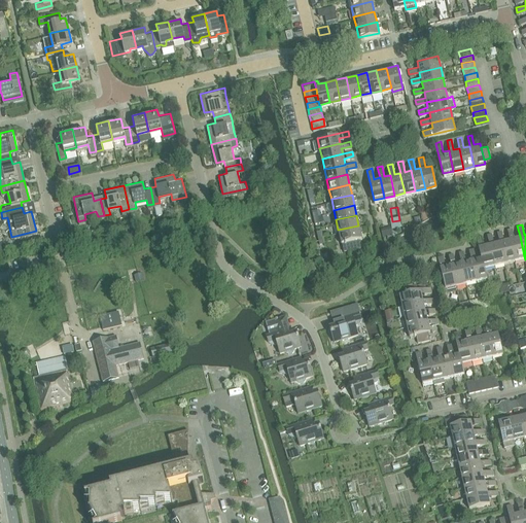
[(358,225),(338,230),(341,241),(345,240),(347,248),(360,245),(358,237),(361,236),(358,225)]
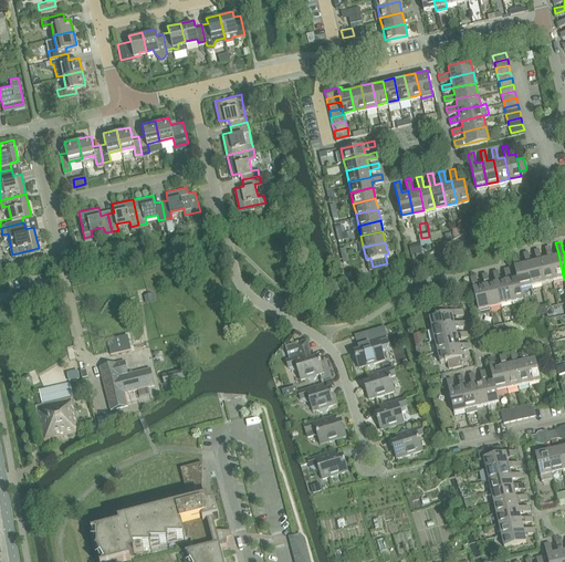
[(552,278),(563,276),(558,253),(552,255),(550,243),(544,245),(546,256),(552,278)]
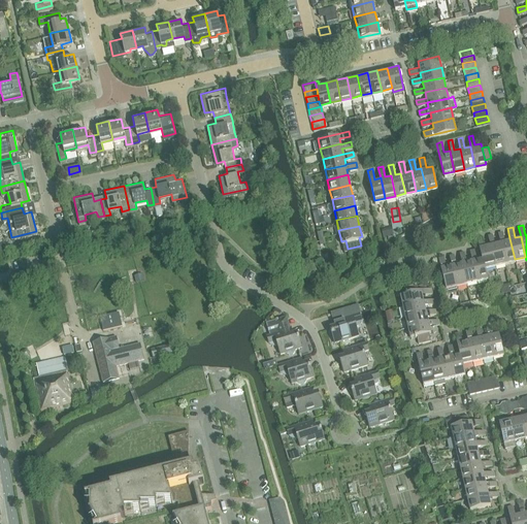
[(497,231),(499,241),(504,261),(515,259),(509,238),(504,240),(502,230),(497,231)]
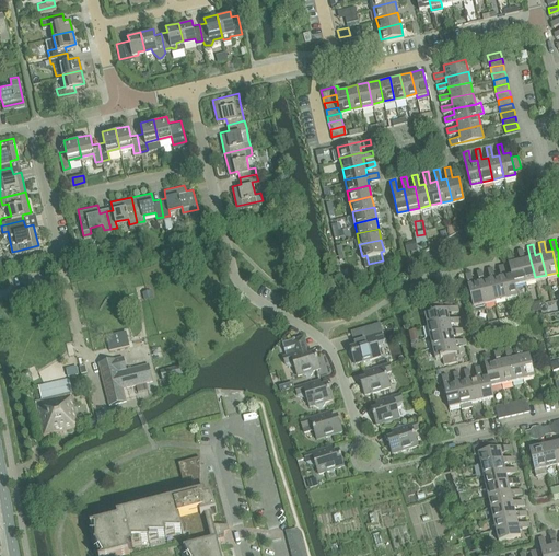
[(516,247),(519,258),(524,280),(535,277),(530,256),(524,257),(522,246),(516,247)]
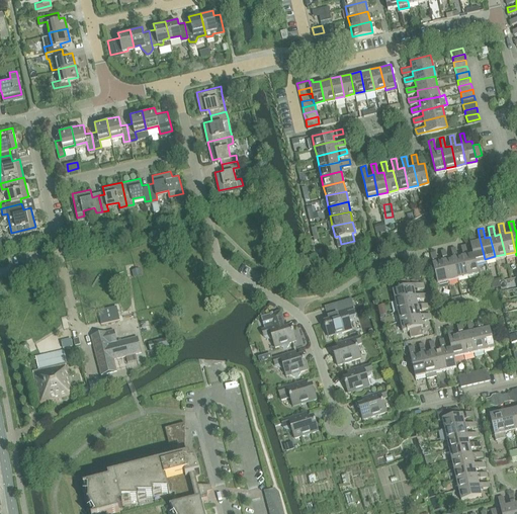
[(475,261),(476,261),(485,259),(480,239),(475,240),(471,230),(466,232),(471,252),(472,251),(475,261)]
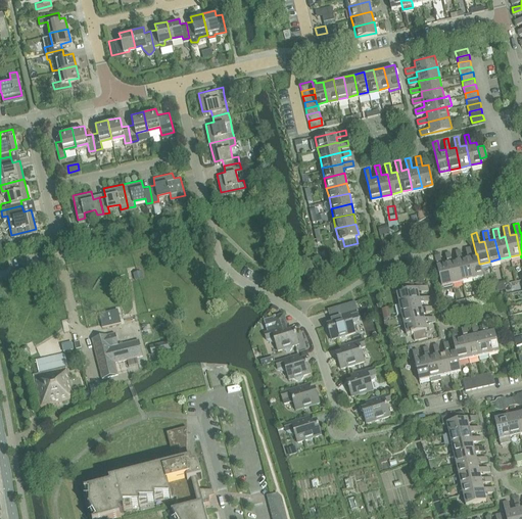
[(465,245),(467,256),(472,276),(482,274),(480,264),(479,264),(477,253),(476,254),(472,255),(469,244),(465,245)]
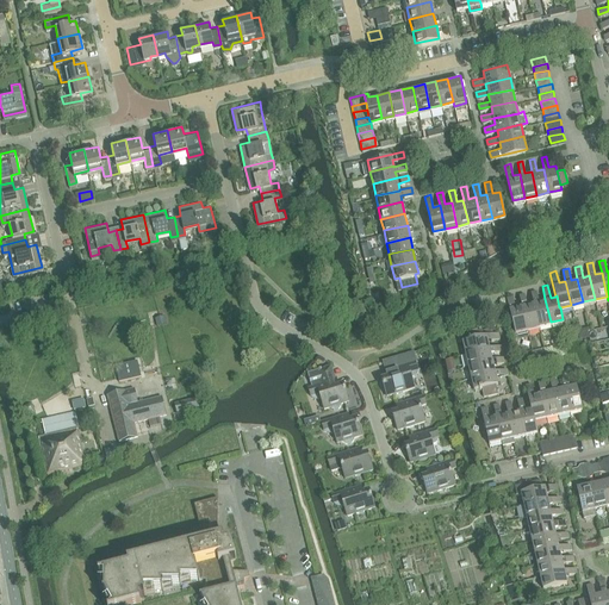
[(533,301),(539,325),(551,322),(545,299),(539,300),(535,288),(530,289),(533,301)]
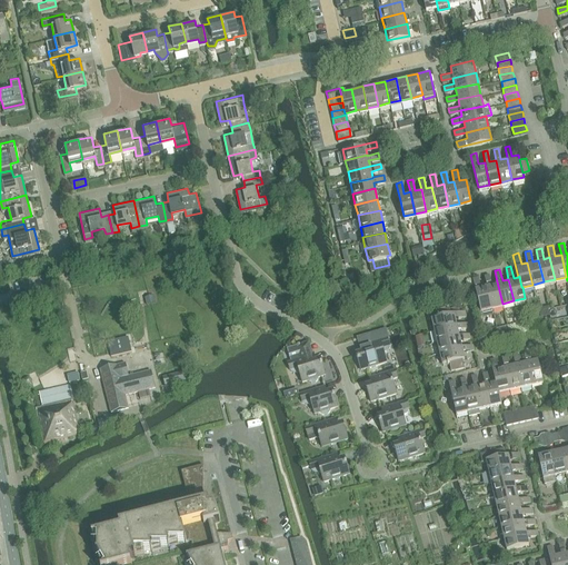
[(491,306),(502,304),(497,281),(491,283),(488,271),(484,273),(486,284),(491,306)]
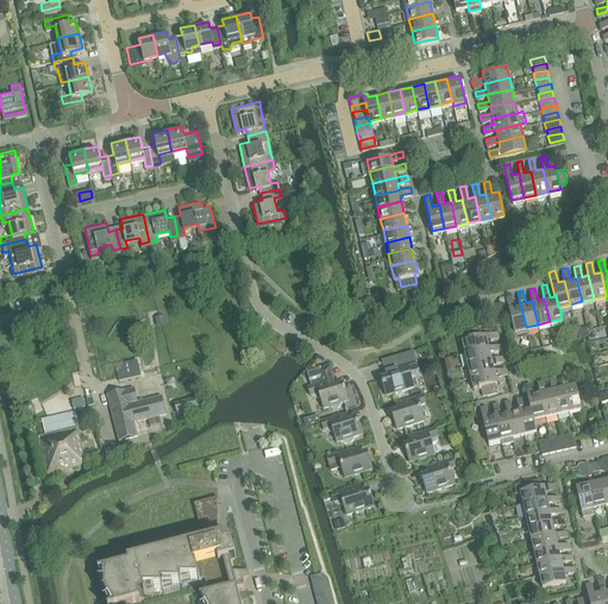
[(513,306),(511,294),(505,295),(513,329),(526,327),(520,303),(513,306)]
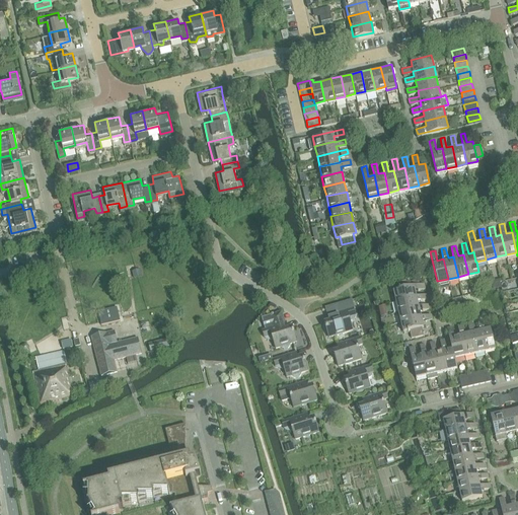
[(135,267),(132,268),(134,275),(138,273),(140,273),(139,266),(135,267)]
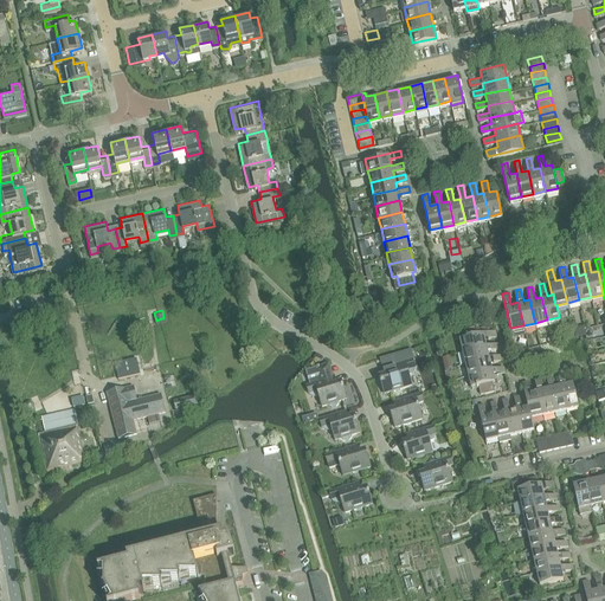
[(486,343),(483,336),(495,334),(494,328),(459,336),(462,349),(486,343)]
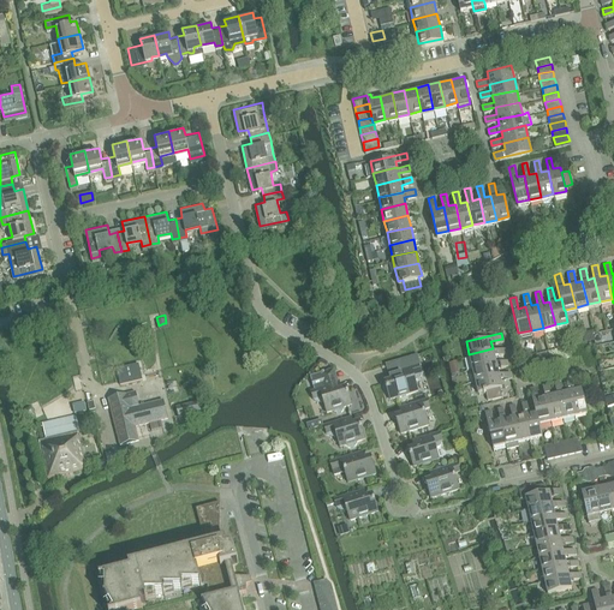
[(538,345),(559,340),(556,333),(536,338),(538,345)]
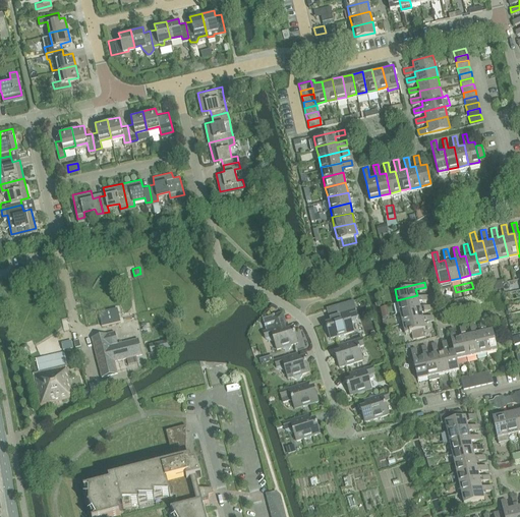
[(427,293),(417,295),(397,300),(400,309),(419,305),(418,299),(428,297),(427,293)]
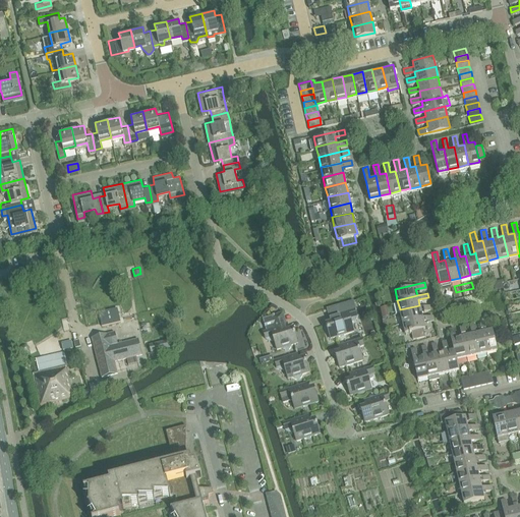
[(331,320),(326,322),(330,336),(353,328),(350,319),(352,318),(354,317),(355,314),(355,311),(353,306),(354,305),(352,298),(329,304),(331,312),(329,313),(331,320)]
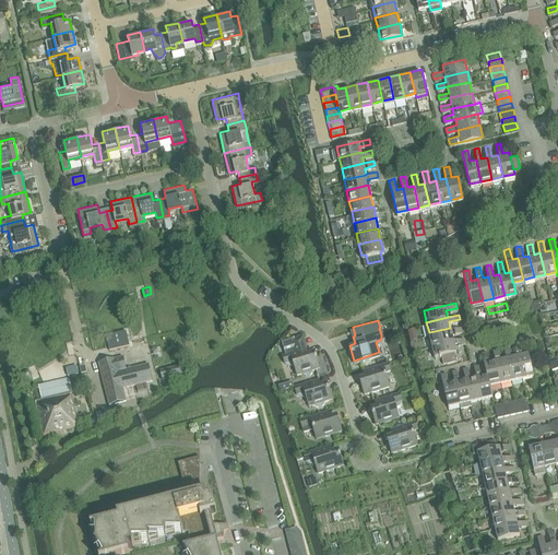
[(461,325),(450,328),(429,332),(431,343),(453,339),(451,332),(462,330),(461,325)]
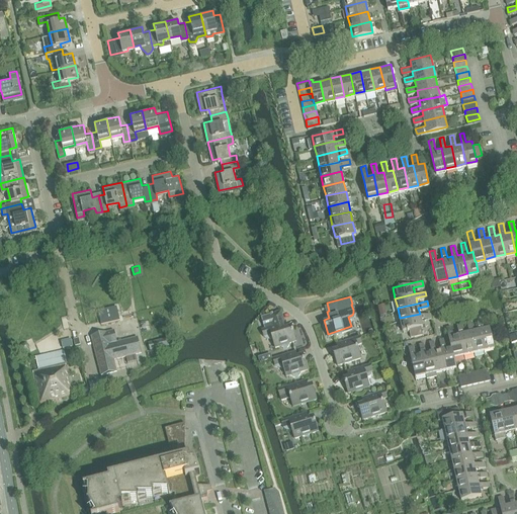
[(116,306),(98,310),(100,319),(101,321),(104,320),(121,316),(121,314),(121,313),(120,310),(117,311),(116,306)]
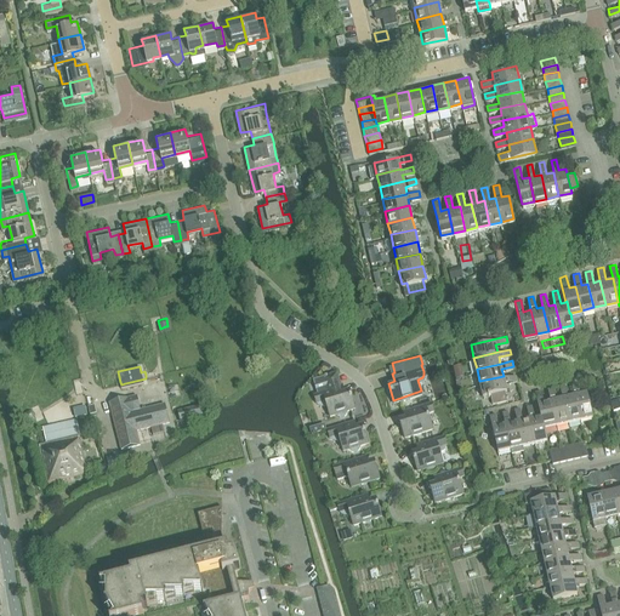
[(343,391),(336,369),(312,376),(317,391),(313,391),(316,399),(317,401),(319,403),(323,403),(325,401),(329,412),(335,411),(336,412),(339,414),(341,414),(343,412),(345,410),(346,408),(354,405),(348,388),(343,391)]
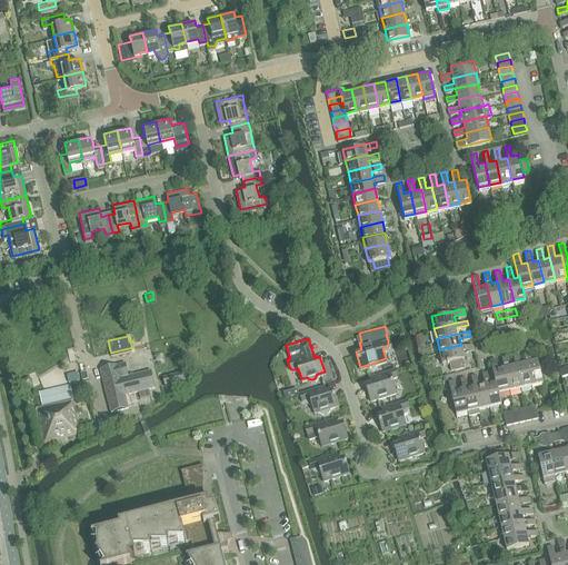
[(472,342),(461,345),(439,349),(442,362),(464,356),(462,349),(474,347),(472,342)]
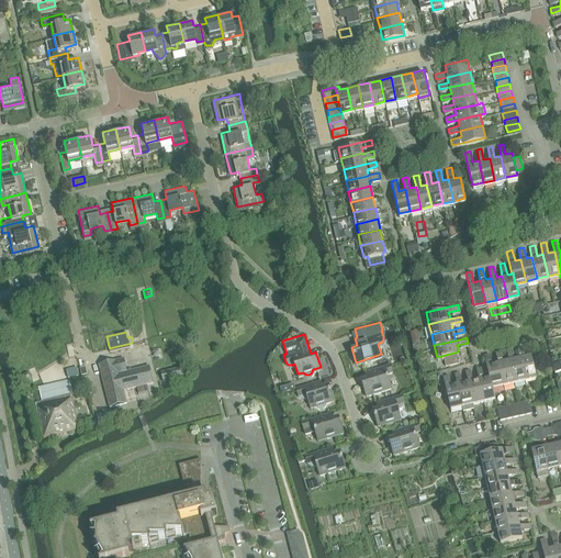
[(516,344),(519,355),(524,378),(536,375),(530,353),(524,354),(522,343),(516,344)]
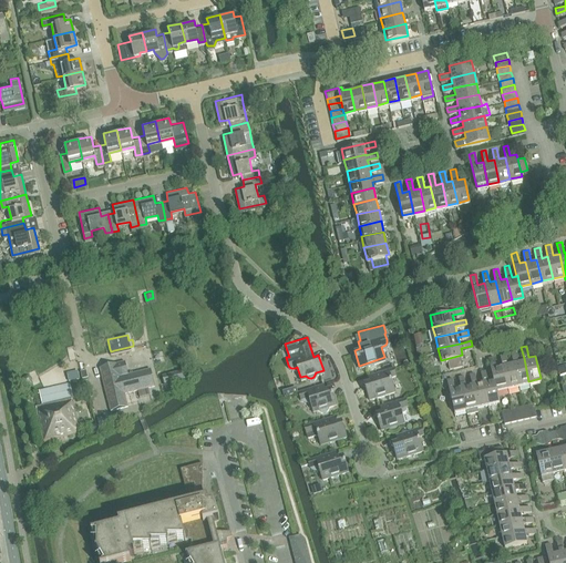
[(513,361),(517,384),(528,381),(524,358),(517,360),(515,349),(510,350),(513,361)]
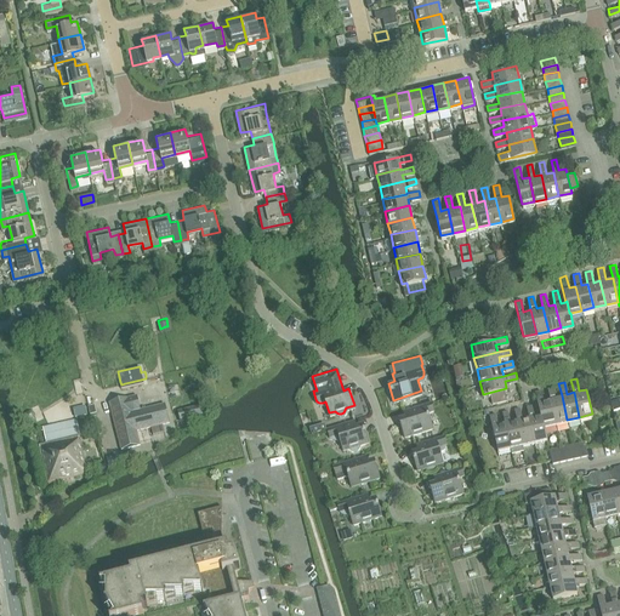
[(546,386),(550,398),(556,422),(567,420),(562,395),(555,397),(552,385),(546,386)]
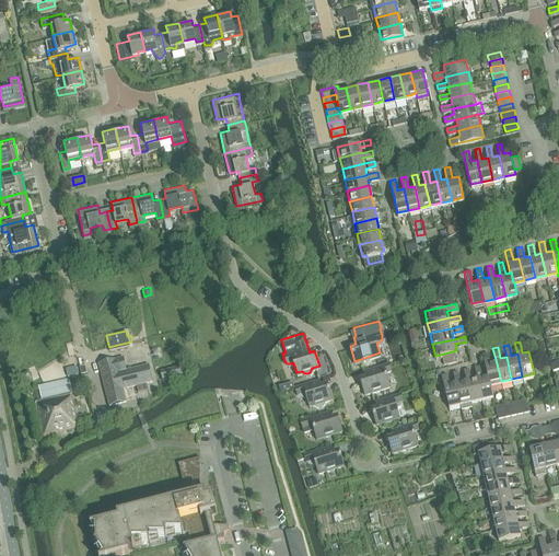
[(481,350),(486,372),(487,372),(489,384),(490,383),(501,381),(496,359),(489,361),(487,349),(481,350)]
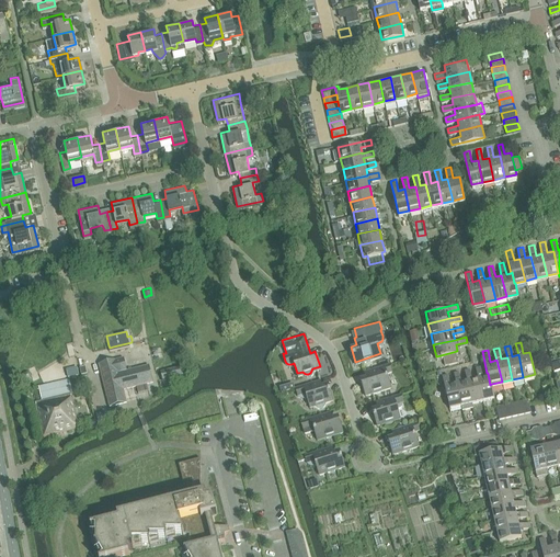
[(148,362),(126,367),(123,355),(99,362),(109,402),(125,399),(122,386),(147,381),(152,378),(148,362)]
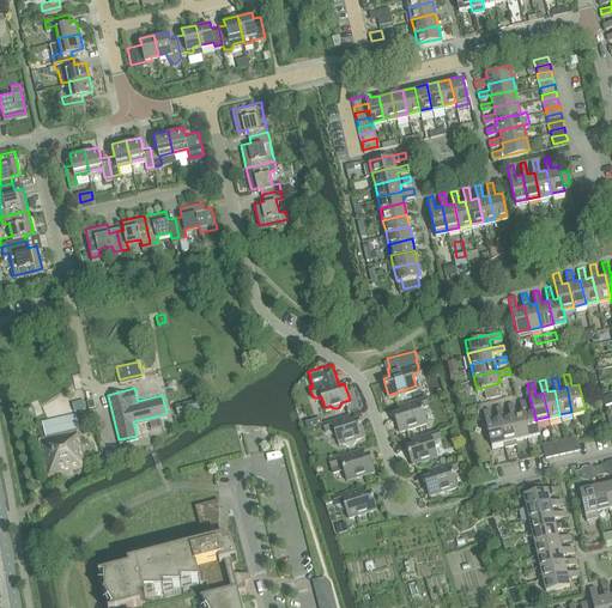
[(399,429),(426,420),(422,405),(426,402),(424,394),(400,402),(403,409),(393,412),(399,429)]
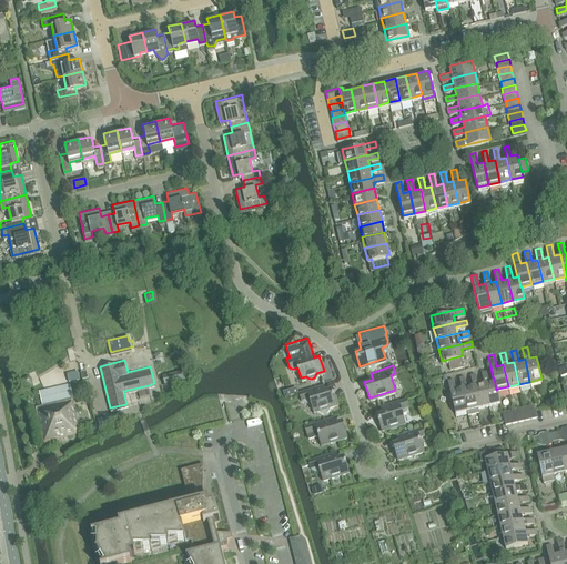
[(183,368),(162,373),(164,382),(185,376),(183,368)]
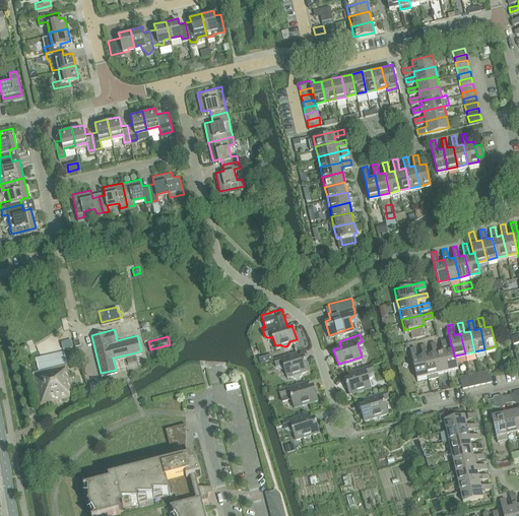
[(457,366),(455,356),(454,357),(452,345),(451,345),(447,347),(444,337),(440,338),(442,348),(447,369),(457,366)]
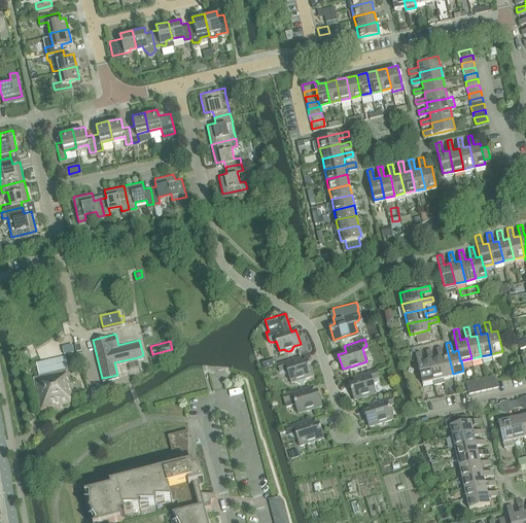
[(437,355),(443,376),(453,374),(448,353),(443,354),(440,344),(435,345),(437,355)]
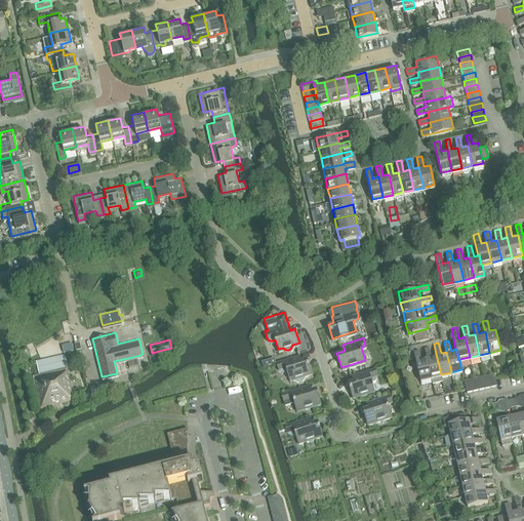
[(426,356),(431,377),(432,381),(442,378),(441,374),(436,354),(431,355),(428,346),(424,347),(426,356)]
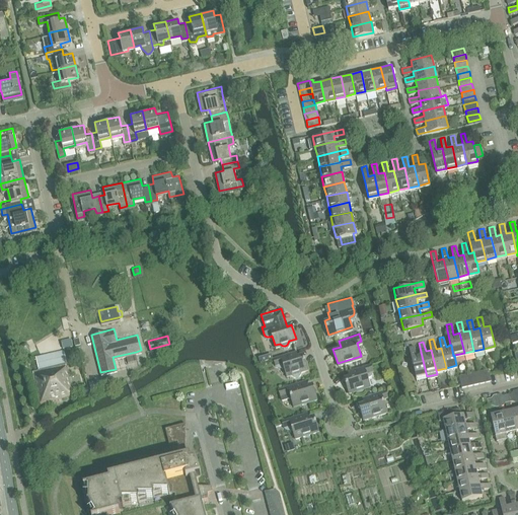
[(416,375),(426,373),(421,352),(416,354),(414,344),(409,345),(416,375)]
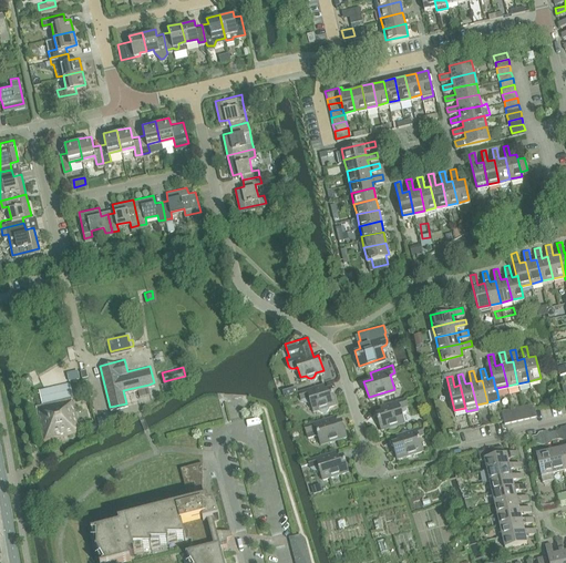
[(69,380),(38,387),(41,400),(72,392),(69,380)]
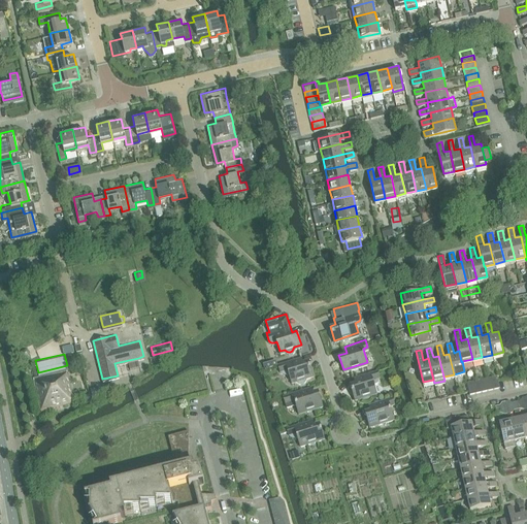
[(277,362),(280,368),(281,370),(283,371),(286,371),(288,370),(291,381),(296,379),(298,381),(299,381),(301,381),(303,380),(305,379),(305,377),(313,373),(307,360),(300,362),(298,356),(277,362)]
